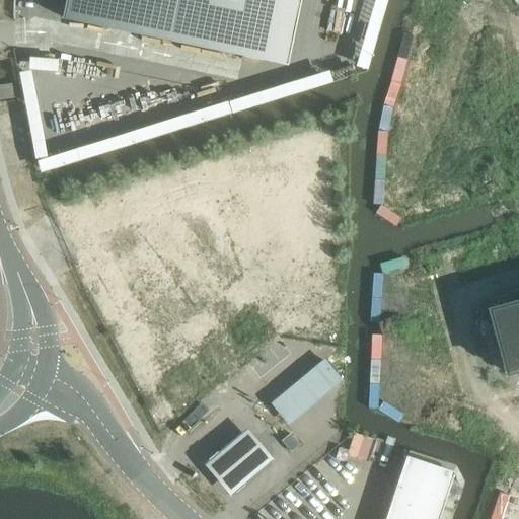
[(71,0),(68,20),(105,28),(116,30),(136,34),(141,35),(237,56),(237,54),(247,0),(72,0),(73,0),(72,0),(71,0)]
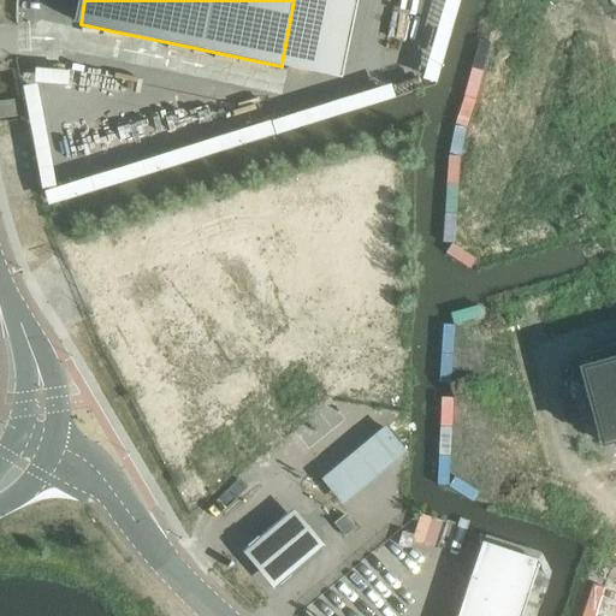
[(0,101),(0,118),(18,116),(16,100),(0,101)]
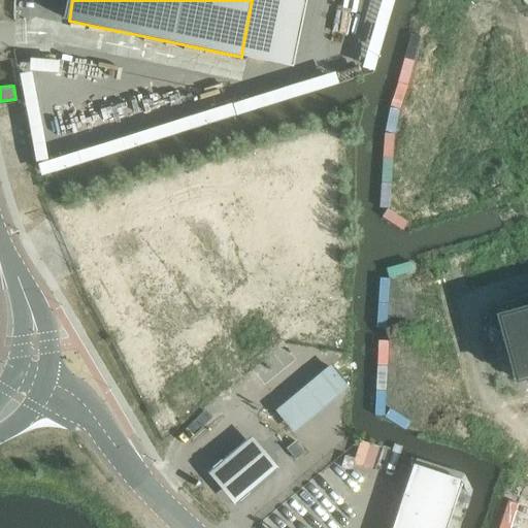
[(180,283),(160,299),(167,308),(189,292),(180,283)]
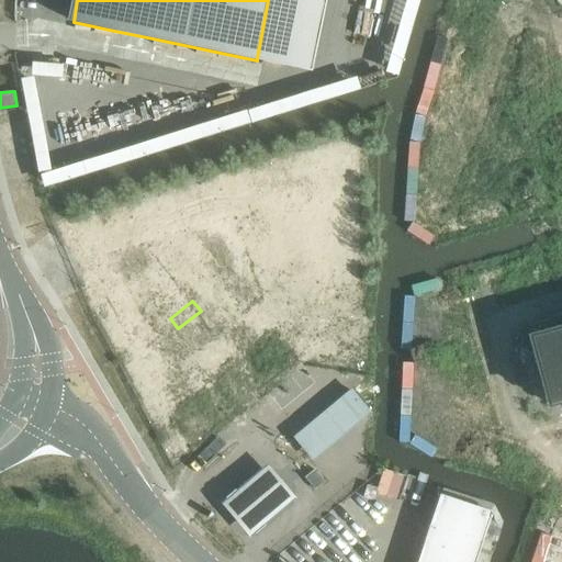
[(211,324),(189,341),(197,350),(218,333),(211,324)]
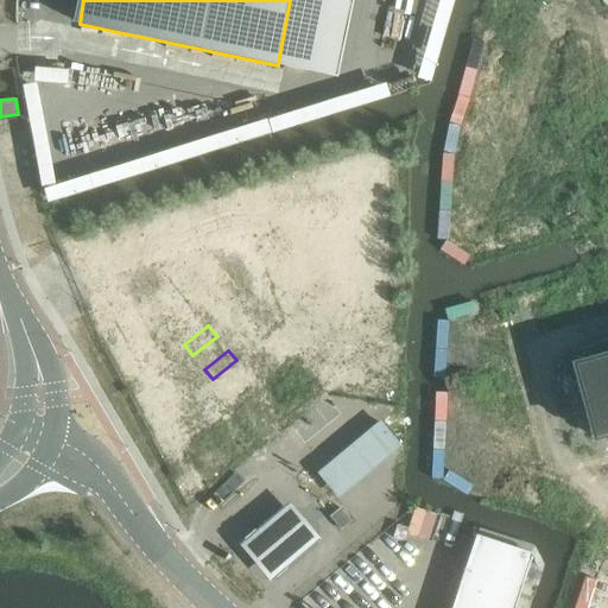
[(607,352),(571,362),(591,438),(607,434),(607,352)]
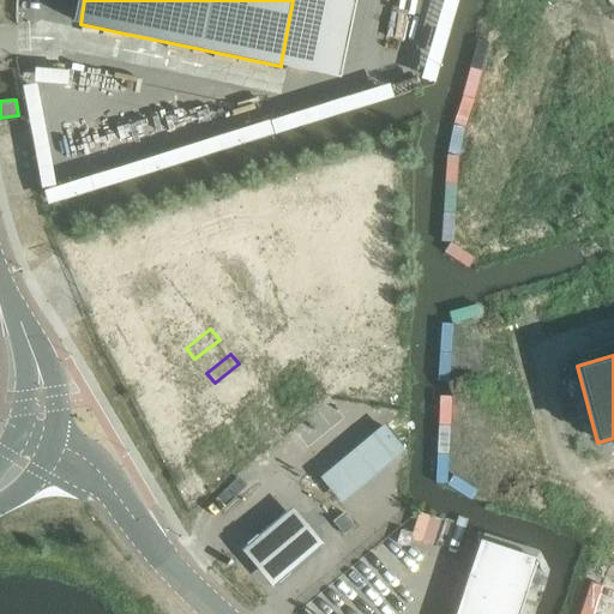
[(176,450),(210,493),(331,399),(299,357),(176,450)]
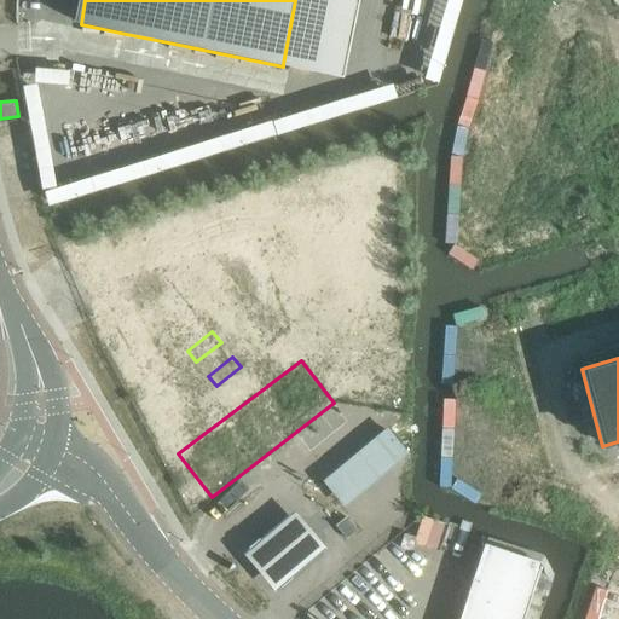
[(451,386),(455,400),(467,398),(463,383),(451,386)]
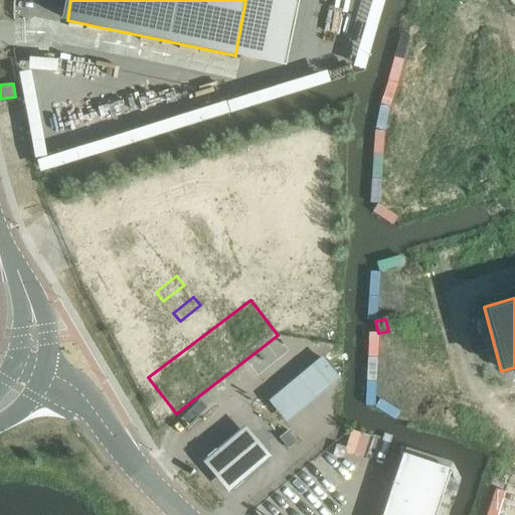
[(322,358),(313,366),(328,384),(337,377),(322,358)]
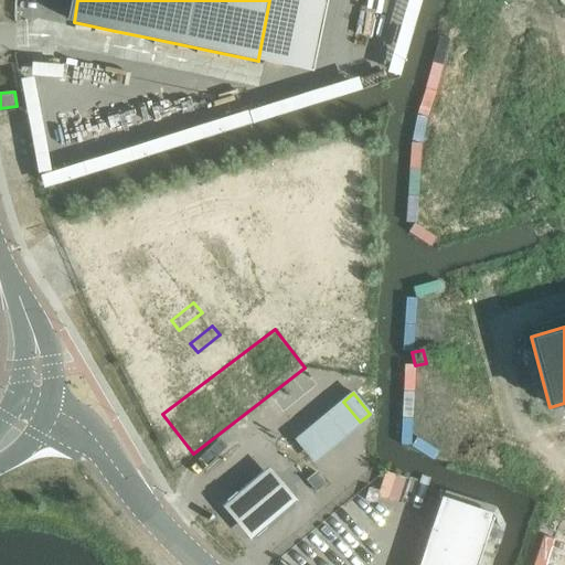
[(297,505),(266,469),(217,510),(248,546),(297,505)]
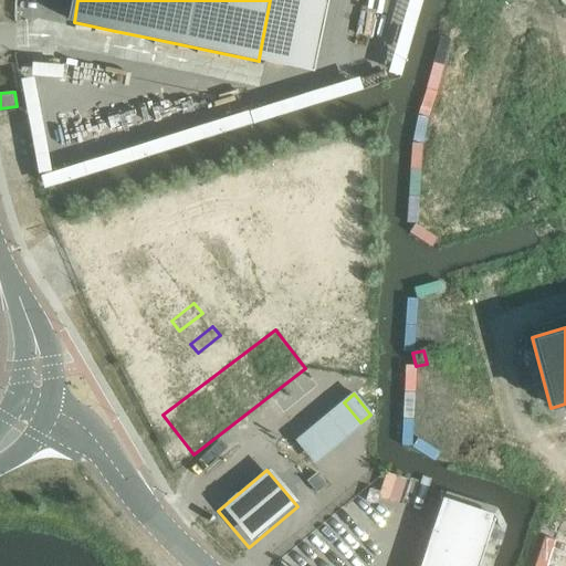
[(306,481),(316,493),(326,484),(316,473),(306,481)]
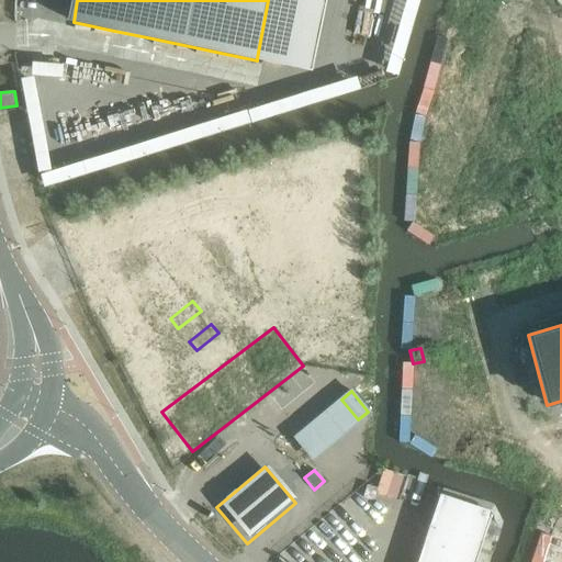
[(439,494),(429,524),(416,561),(473,561),(491,512),(439,494)]
